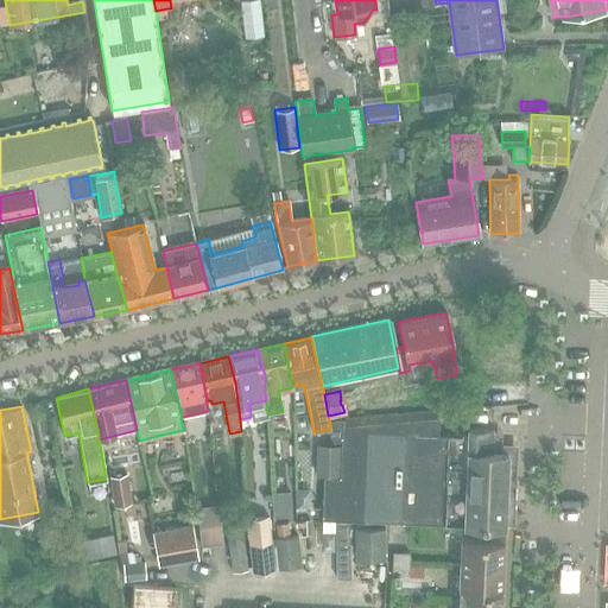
[(438,416),(343,424),(343,419),(329,419),(330,429),(330,436),(334,441),(341,442),(341,444),(340,475),(340,477),(324,477),(322,518),(335,519),(349,519),(363,519),(504,526),(505,508),(507,455),(491,454),(492,431),(467,430),(467,436),(438,435),(438,416)]
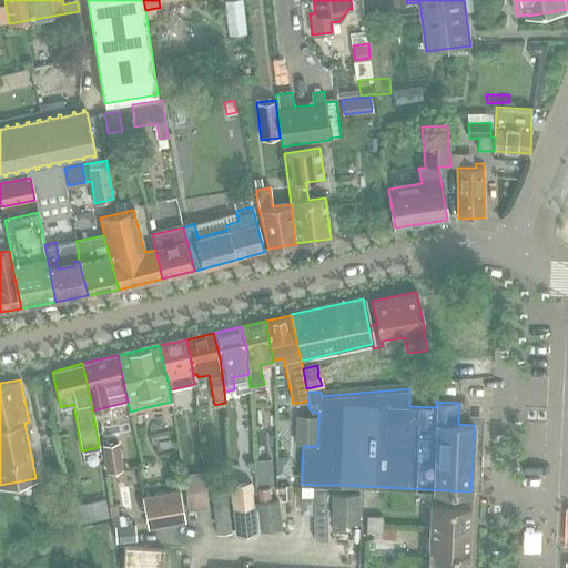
[(317,444),(318,415),(296,415),(295,443),(317,444)]
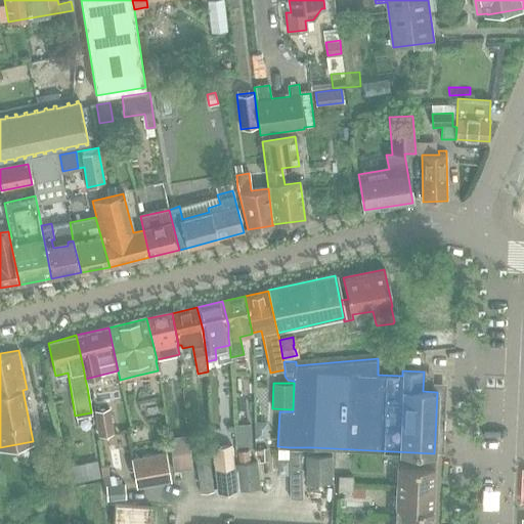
[(123,387),(107,392),(114,411),(129,407),(123,387)]
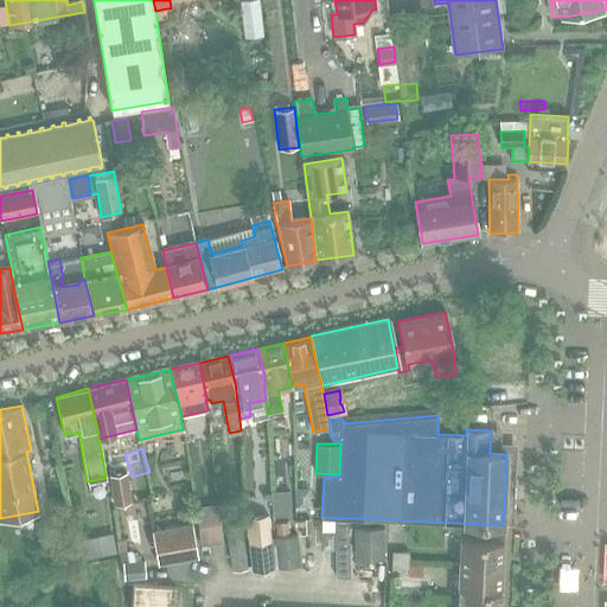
[(306,496),(307,471),(292,471),(291,494),(306,496)]
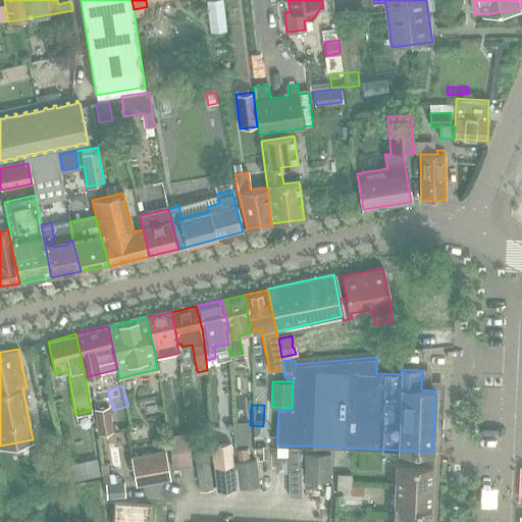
[(113,431),(109,406),(95,408),(99,434),(113,431)]
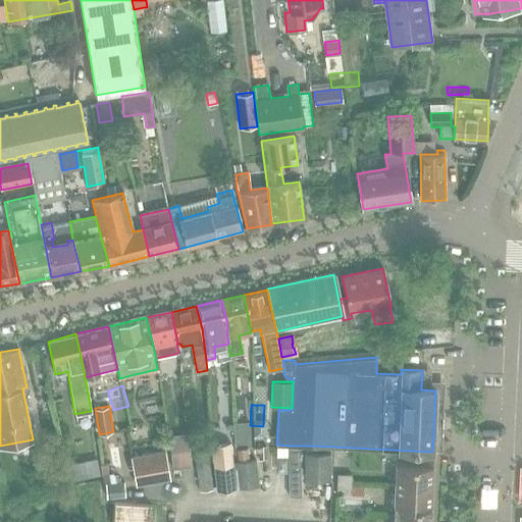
[(189,416),(190,451),(206,450),(205,415),(189,416)]
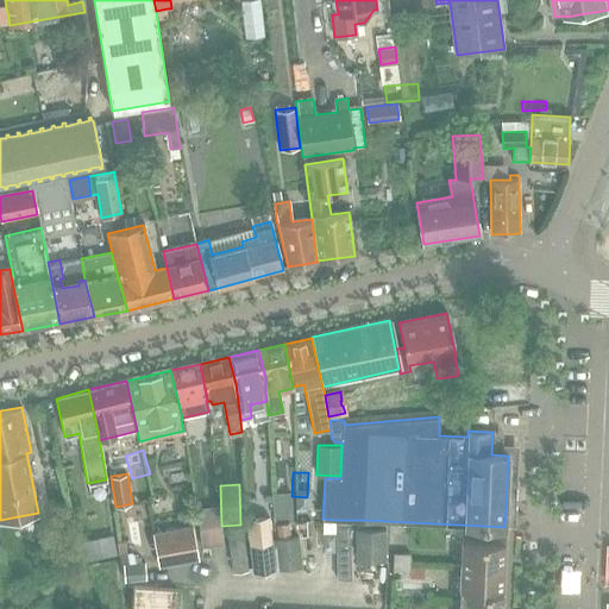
[(290,490),(272,490),(274,515),(292,514),(290,490)]
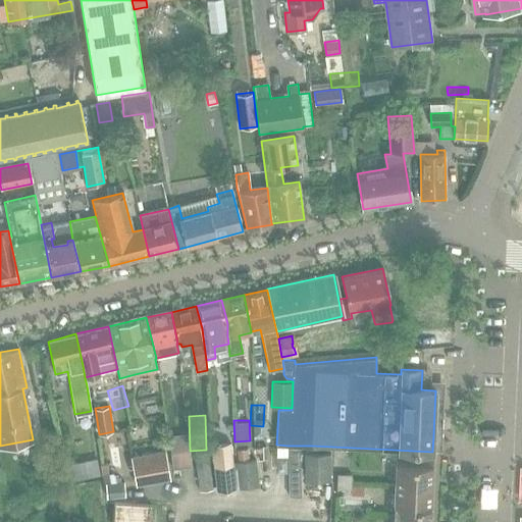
[(192,466),(189,441),(170,444),(173,468),(192,466)]
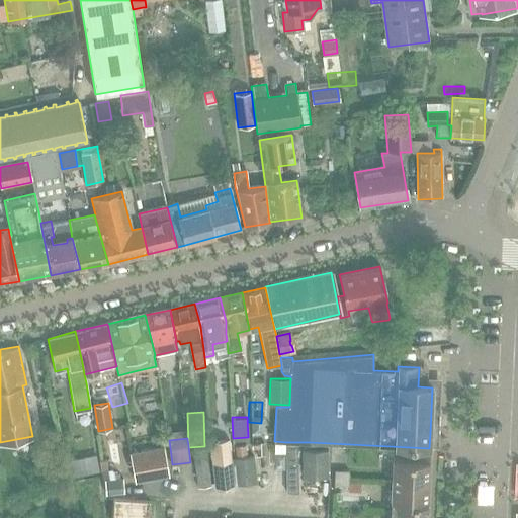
[(234,484),(229,438),(210,440),(216,486),(234,484)]
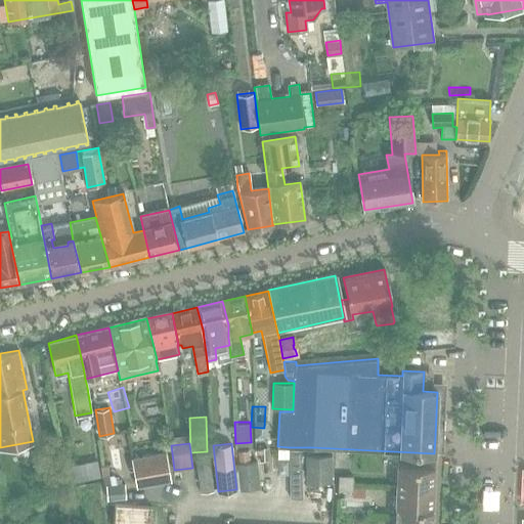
[(290,483),(290,497),(302,497),(301,447),(289,447),(289,457),(290,483)]
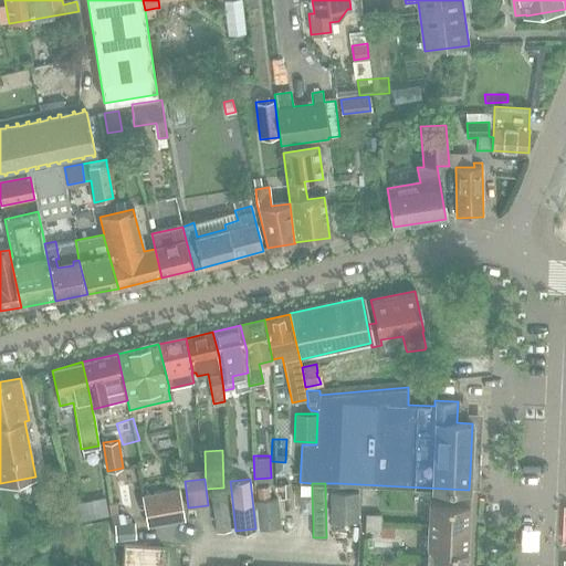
[(276,499),(270,500),(268,486),(257,488),(259,501),(253,502),(257,530),(280,526),(276,499)]
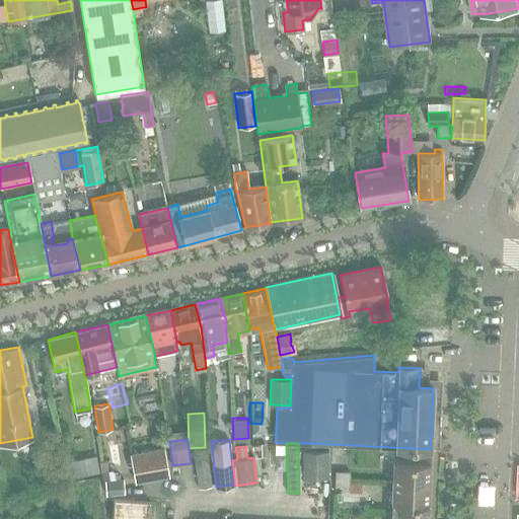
[(164,447),(130,452),(135,482),(169,476),(164,447)]
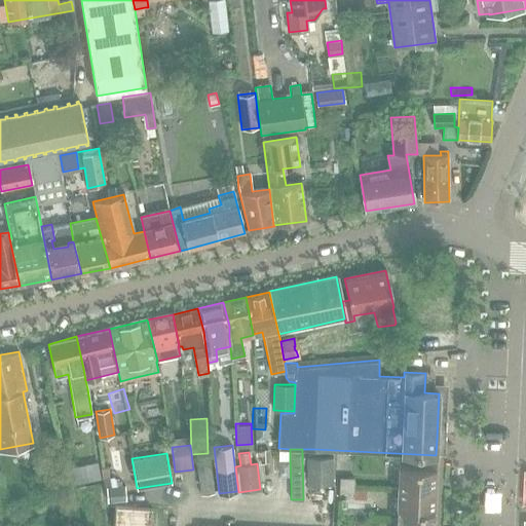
[(201,495),(213,493),(209,456),(196,458),(201,495)]
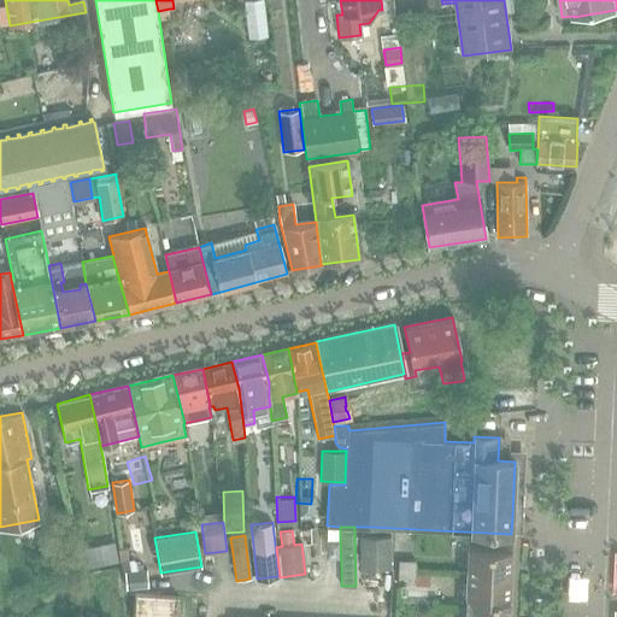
[(507,616),(511,536),(468,535),(464,616),(507,616)]
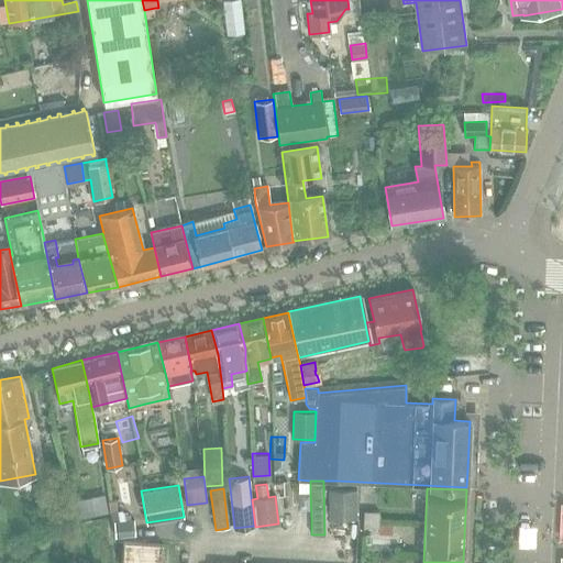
[(329,518),(356,517),(355,489),(328,490),(329,518)]
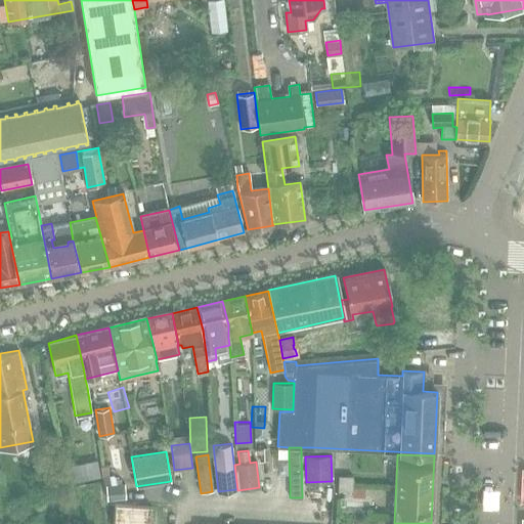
[(96,456),(82,460),(86,477),(100,474),(96,456)]
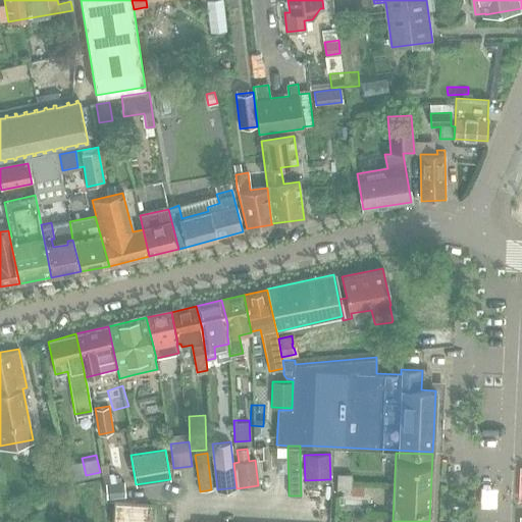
[(365,472),(365,458),(352,457),(351,471),(365,472)]
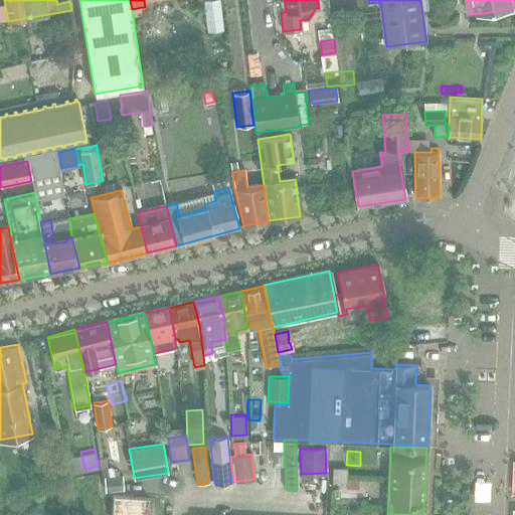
[(105,456),(98,457),(101,474),(108,473),(105,456)]
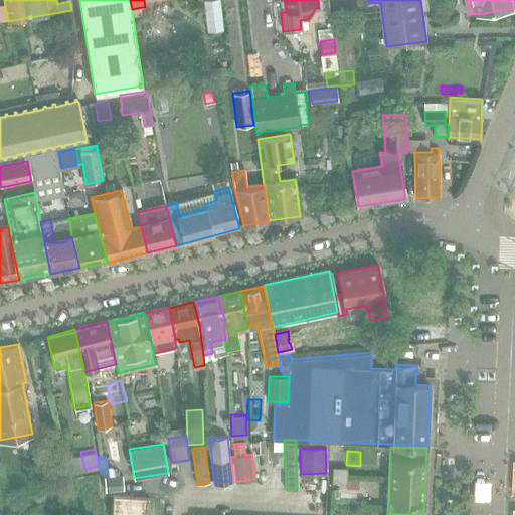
[(346,483),(347,469),(333,468),(332,482),(346,483)]
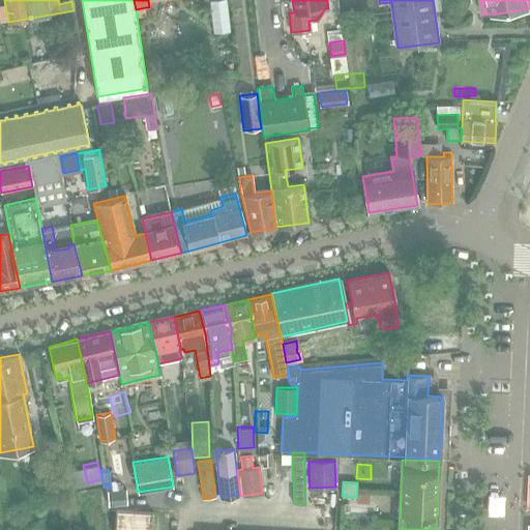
[(126,489),(108,490),(109,505),(128,504),(126,489)]
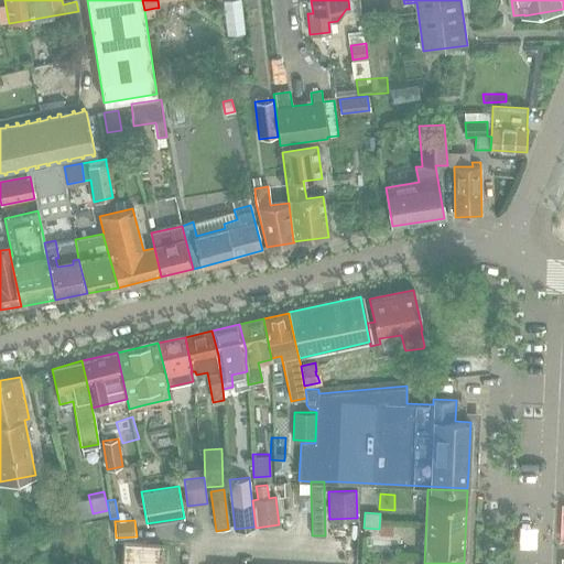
[(120,563),(160,563),(160,546),(120,546),(120,563)]
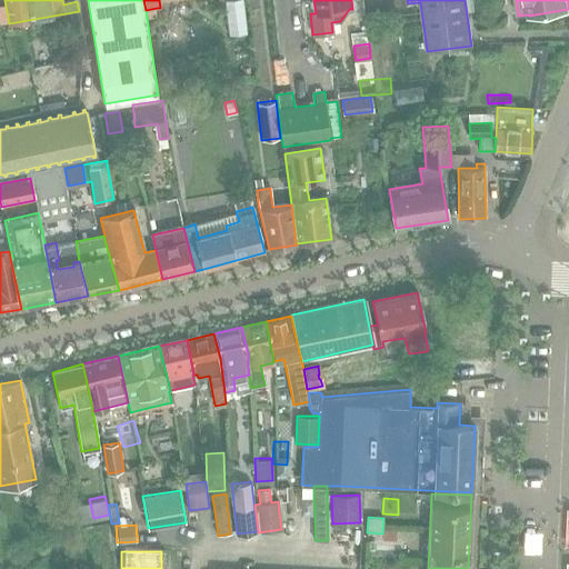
[(550,568),(551,560),(533,559),(532,568),(550,568)]
